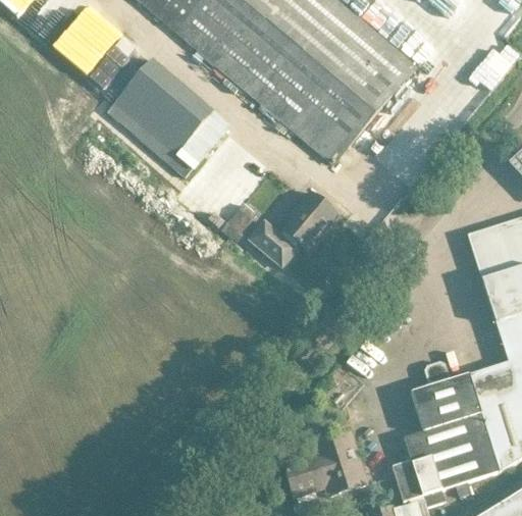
[(142,0),(333,161),(416,65),(338,0),(142,0)]
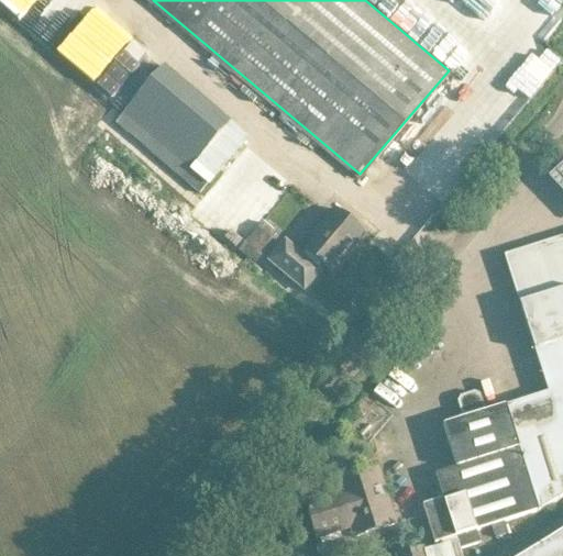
[(209,180),(249,133),(211,101),(163,60),(116,117),(183,174),(190,165),(209,180)]
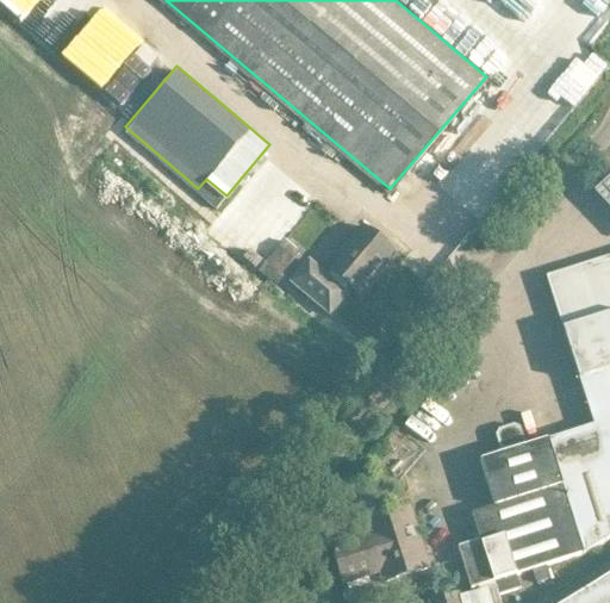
[(609,180),(593,197),(609,213),(609,180)]
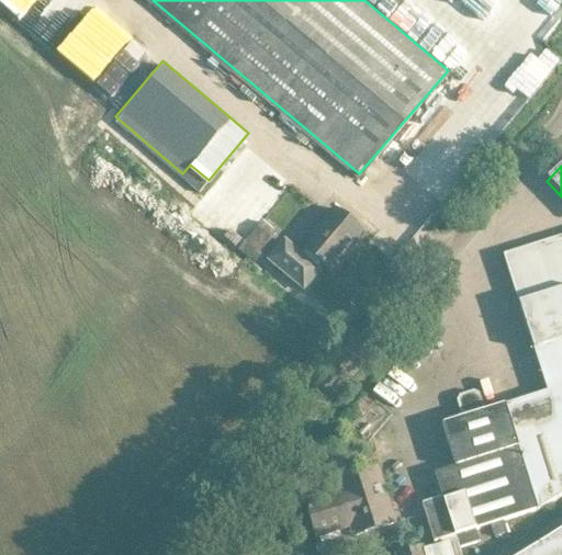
[(284,233),(267,255),(304,287),(323,265),(318,261),(319,259),(323,262),(324,261),(330,267),(363,228),(334,203),(315,225),(319,229),(303,248),(284,233)]
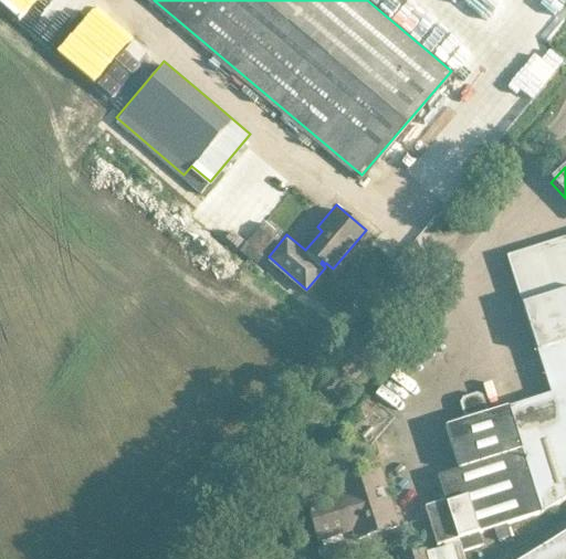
[(279,229),(264,218),(240,248),(254,259),(279,229)]
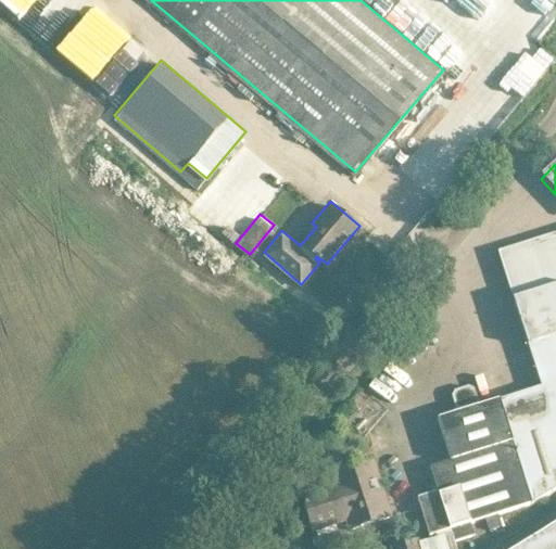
[(555,231),(498,251),(505,271),(528,341),(555,332),(555,231)]
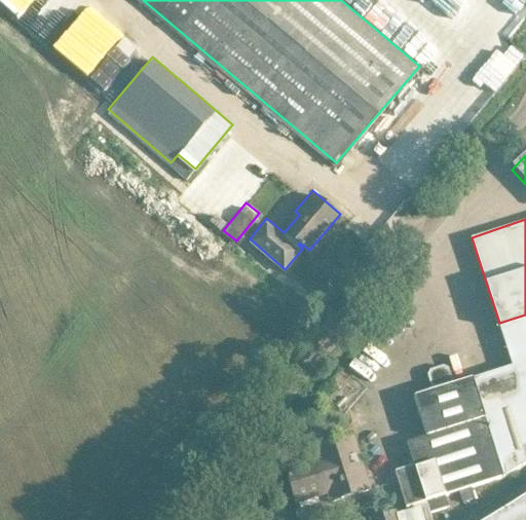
[(525,314),(499,323),(512,363),(473,375),(503,473),(525,458),(525,314)]
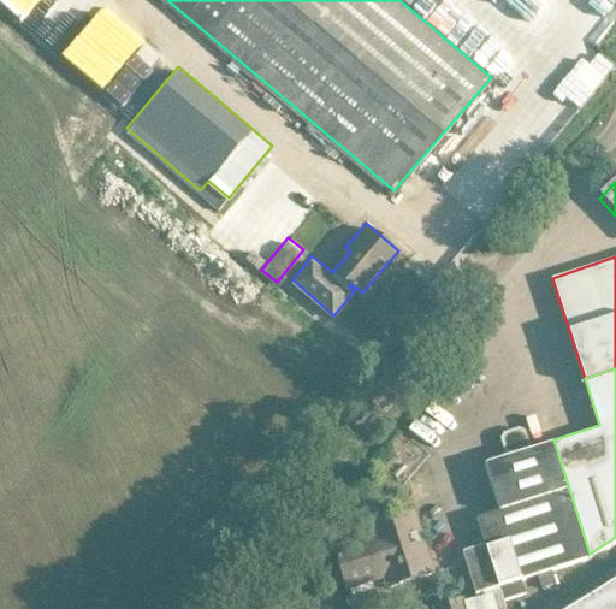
[(505,608),(502,596),(525,589),(520,575),(590,554),(554,439),(532,445),(526,426),(520,424),(504,430),(501,435),(507,454),(485,461),(499,507),(477,514),(485,542),(462,549),(475,589),(481,586),(483,591),(467,596),(465,592),(431,603),(432,608),(505,608)]
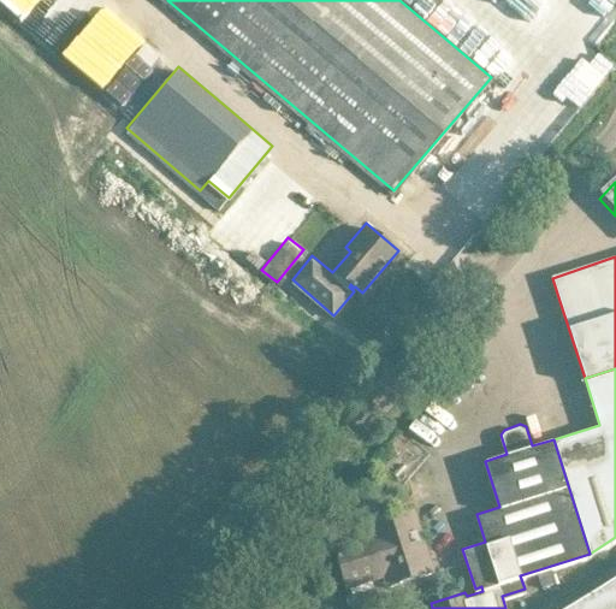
[(372,533),(335,545),(347,583),(381,572),(385,583),(433,567),(414,508),(368,524),(372,533)]
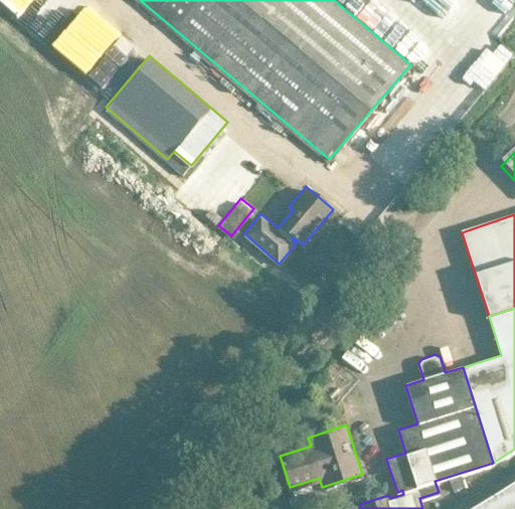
[(514,508),(514,482),(472,508),(514,508)]
